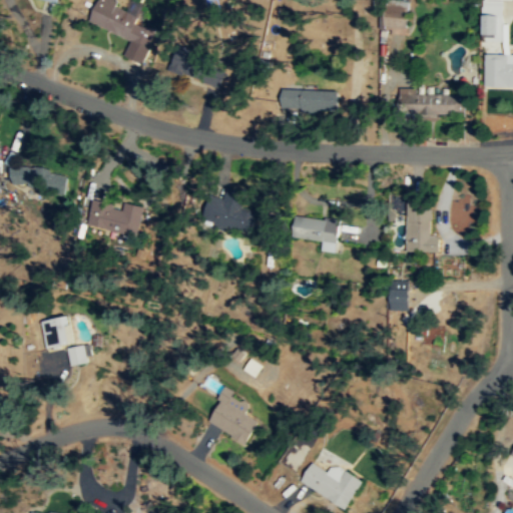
[(98,0),(89,21),(131,39),(124,55),(141,63),(155,31),(136,23),(143,5),(131,0),(127,10),(117,5),(119,0),(98,0)]
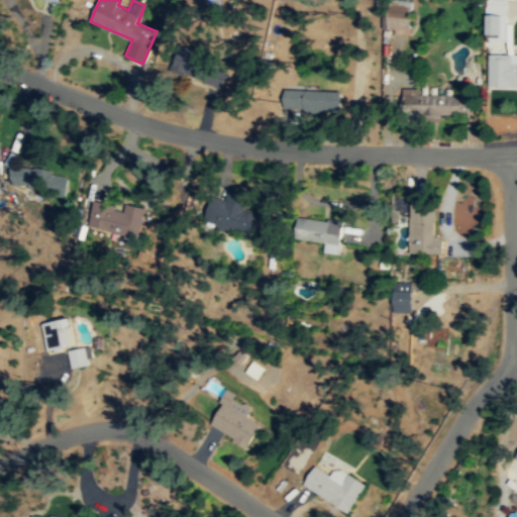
[(410,28),(413,2),(401,0),(393,0),(390,25),(410,28)]
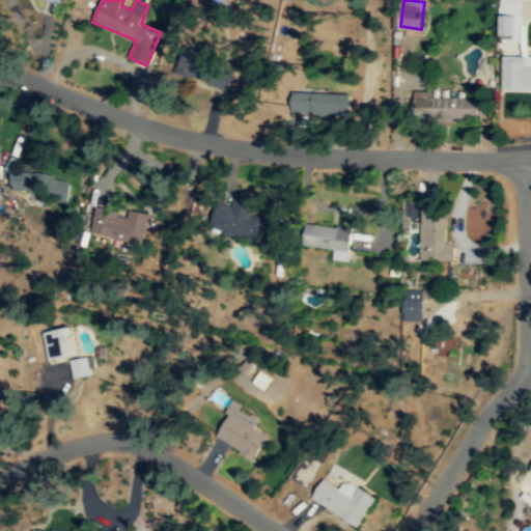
[(521,0),(498,0),(498,43),(521,43),(521,0)]
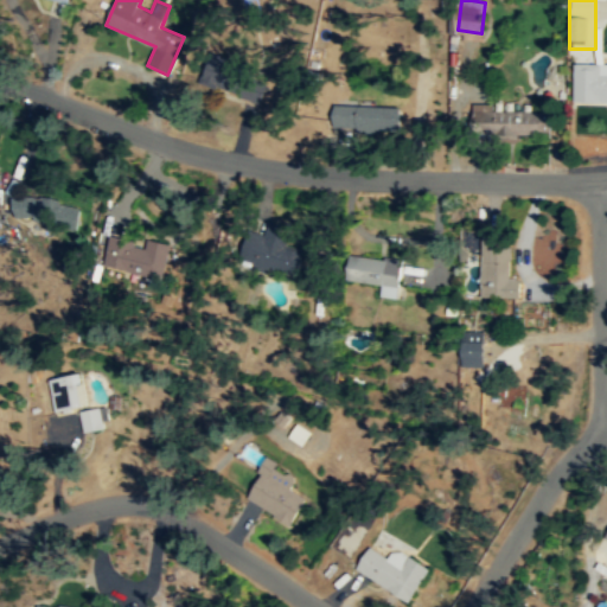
[(246,95),(253,69),(215,58),(208,84),(246,95)]
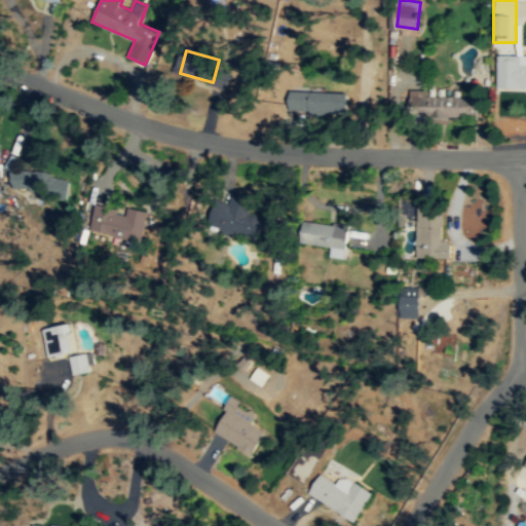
[(525,88),(525,57),(495,57),(496,89),(525,88)]
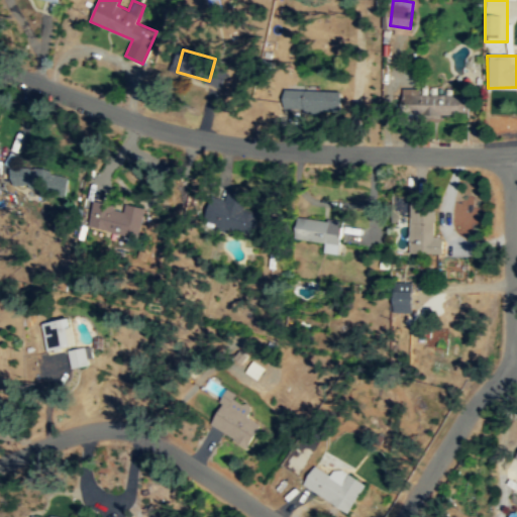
[(419,93),(420,89),(402,88),(402,114),(468,116),(469,95),(419,93)]
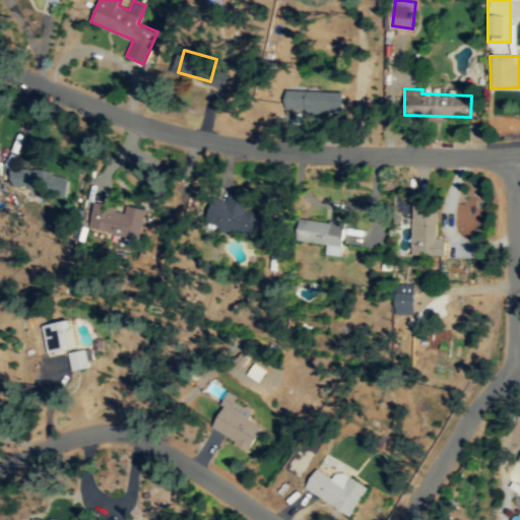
[(287,89),(286,111),(338,112),(339,90),(287,89)]
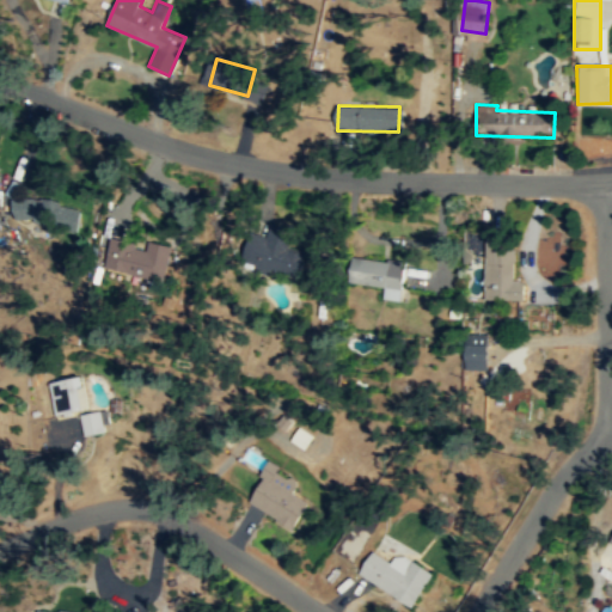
[(7,220),(73,231),(78,206),(11,195),(7,220)]
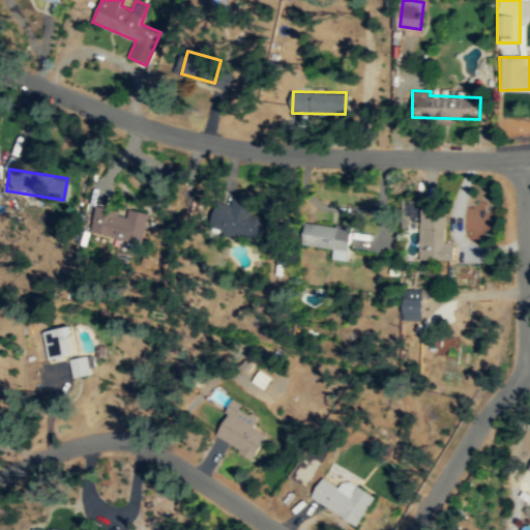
[(261,242),(269,214),(218,201),(210,228),(261,242)]
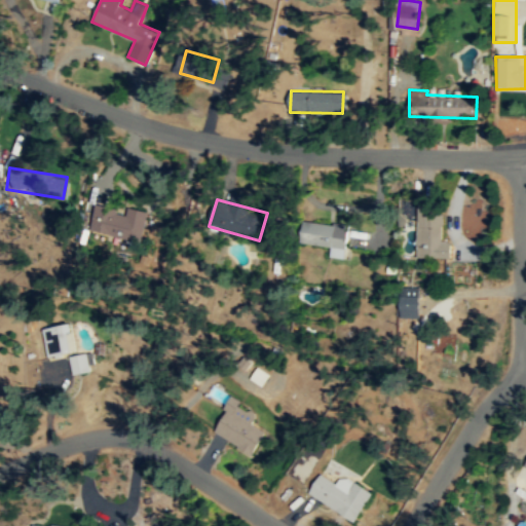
[(416,258),(450,258),(450,240),(441,240),(442,199),(417,199),(416,258)]
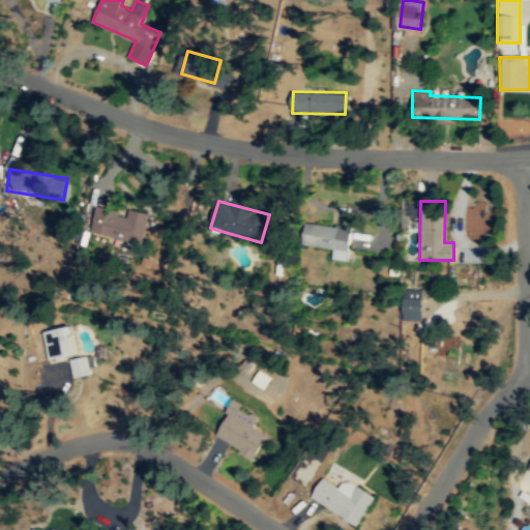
[(88,235),(140,241),(143,214),(91,208),(88,235)]
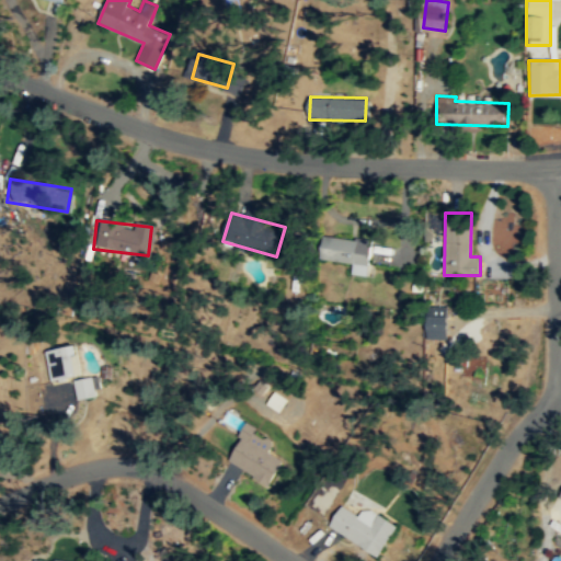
[(371,240),(323,235),(320,258),(353,262),(352,273),(367,275),(371,240)]
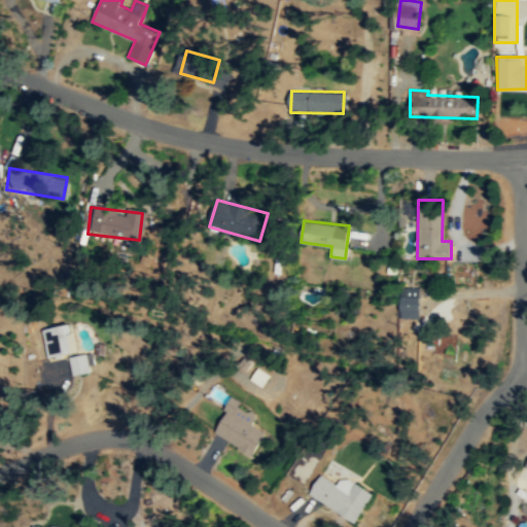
[(419,287),(400,287),(400,317),(419,317),(419,287)]
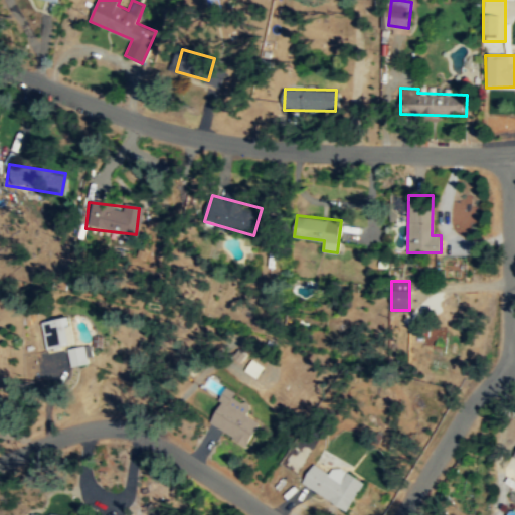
[(46,348),(70,343),(66,324),(64,325),(62,316),(41,320),(46,348)]
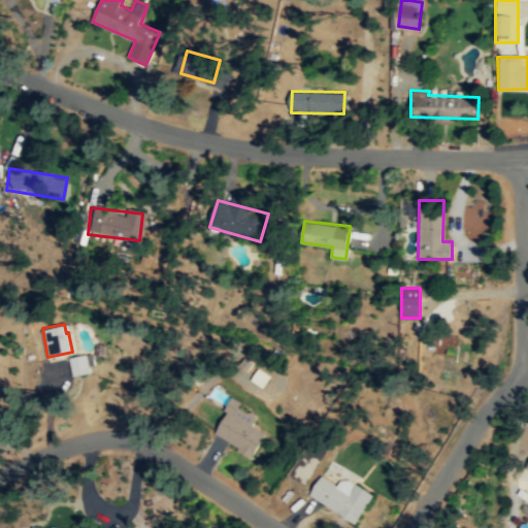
[(87,353),(69,357),(72,374),(91,371),(87,353)]
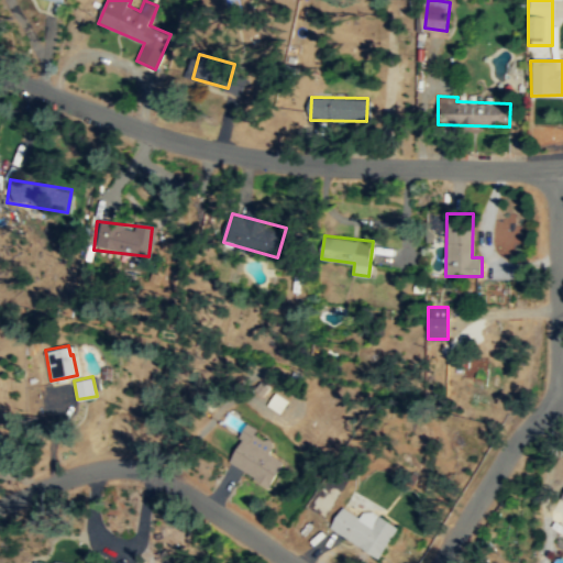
[(227,460),(268,487),(285,462),(269,452),(275,443),(249,426),(227,460)]
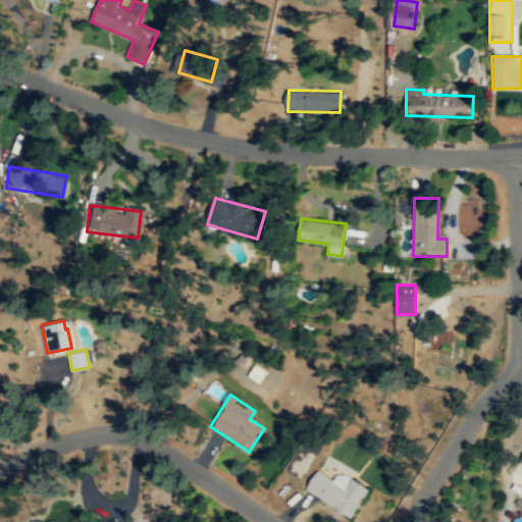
[(368,486),(337,471),(333,478),(316,469),(305,491),(354,516),(368,486)]
